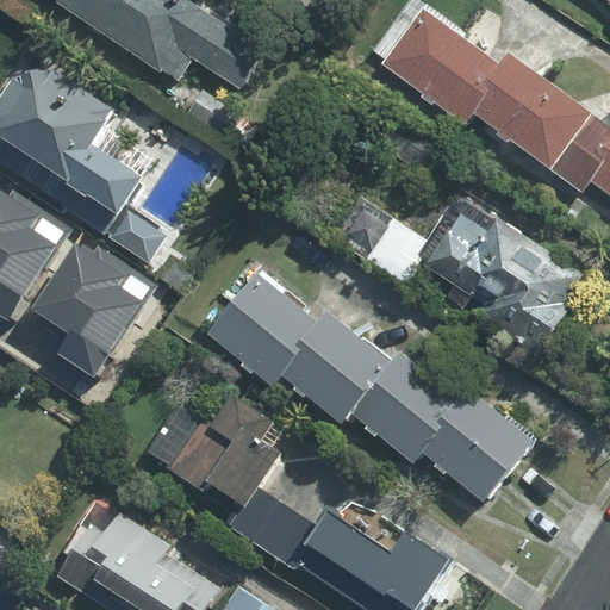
[(63,0),(58,7),(163,82),(182,55),(236,93),(259,61),(173,0),(63,0)]
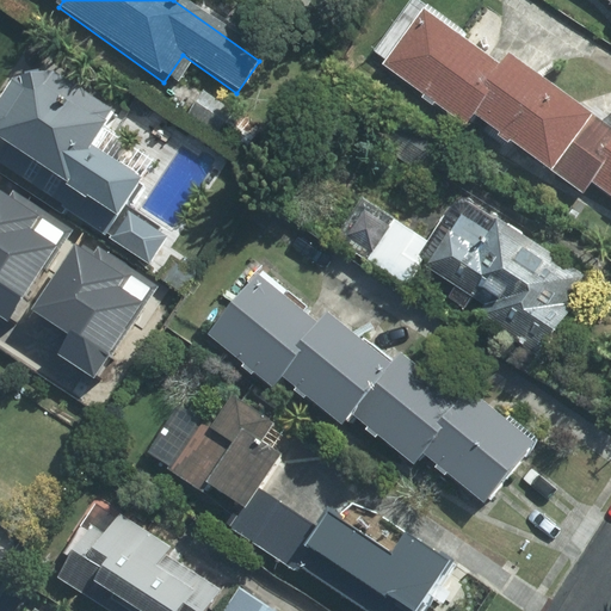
[(462,136),(473,122),(464,115),(498,71),(421,13),(377,73),(462,136)]
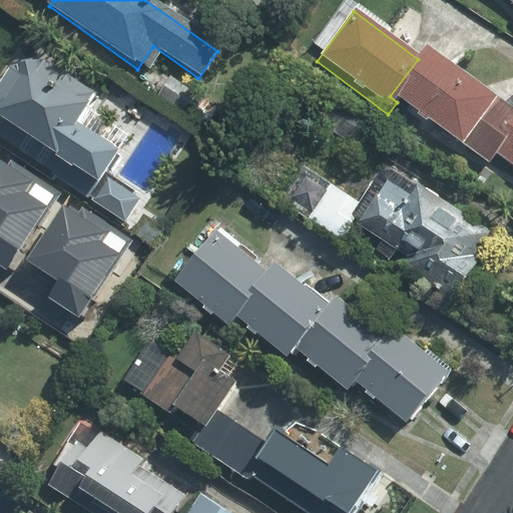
[(397,102),(433,129),(468,84),(423,51),(418,59),(390,96),(397,102)]
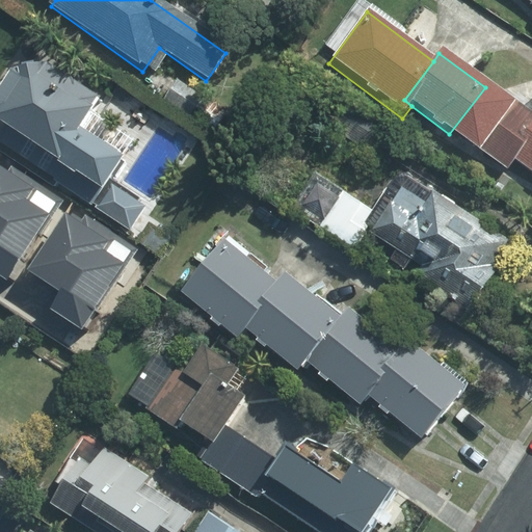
[(40,71),(9,84),(0,98),(0,137),(126,222),(130,217),(91,191),(109,165),(65,137),(88,104),(40,71)]
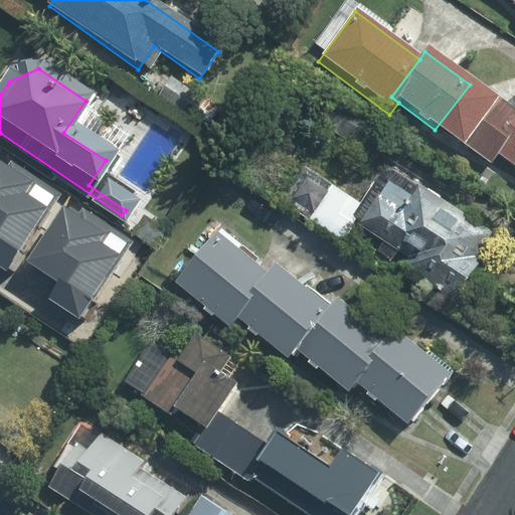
[(514,118),(470,84),(435,130),(487,169),(494,160),(487,154),(514,118)]
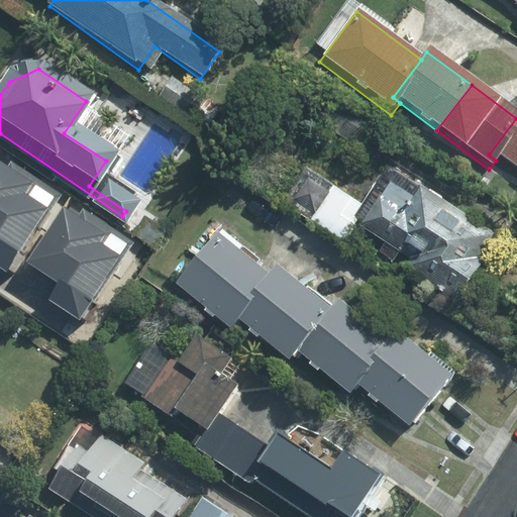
[(334,98),(313,126),(362,161),(382,132),(334,98)]
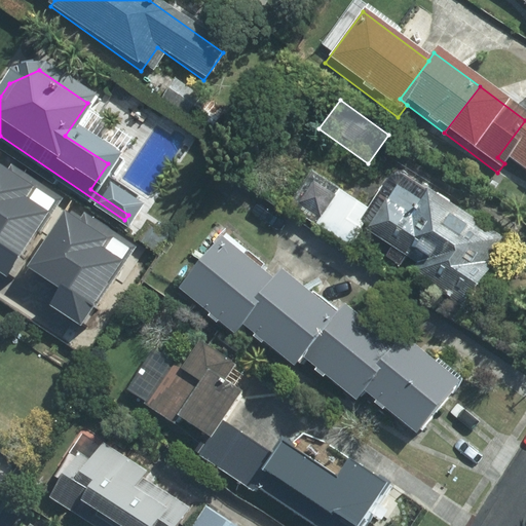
[(525,118),(525,120),(497,157),(504,163),(525,179),(525,118)]
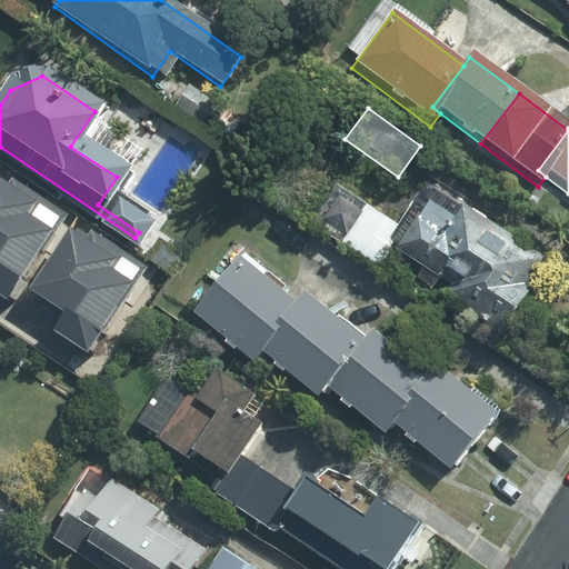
[(10,182),(0,176),(0,296),(12,305),(71,215),(13,177),(10,182)]
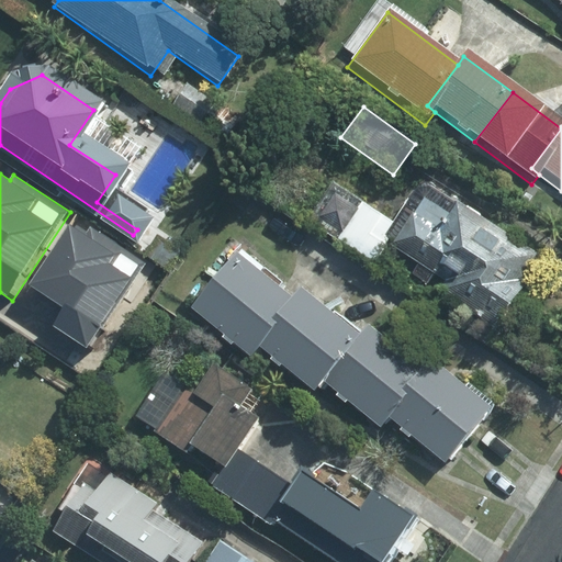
[(536,268),(423,201),(392,250),(447,282),(438,296),(497,333),(536,268)]
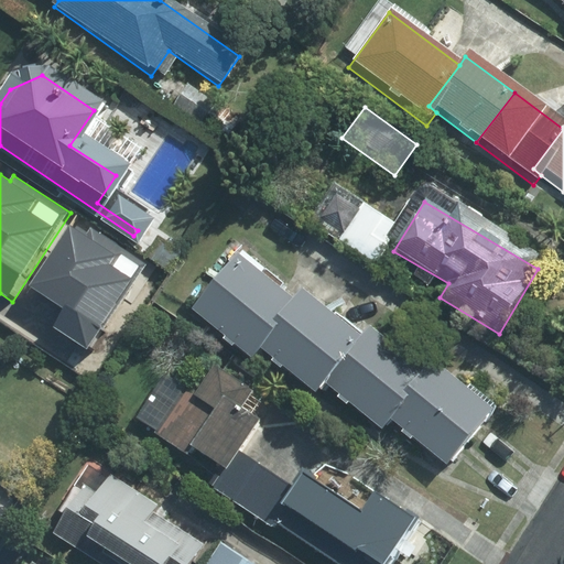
[(87,234),(73,225),(31,290),(64,311),(54,327),(87,348),(143,262),(90,228),(87,234)]
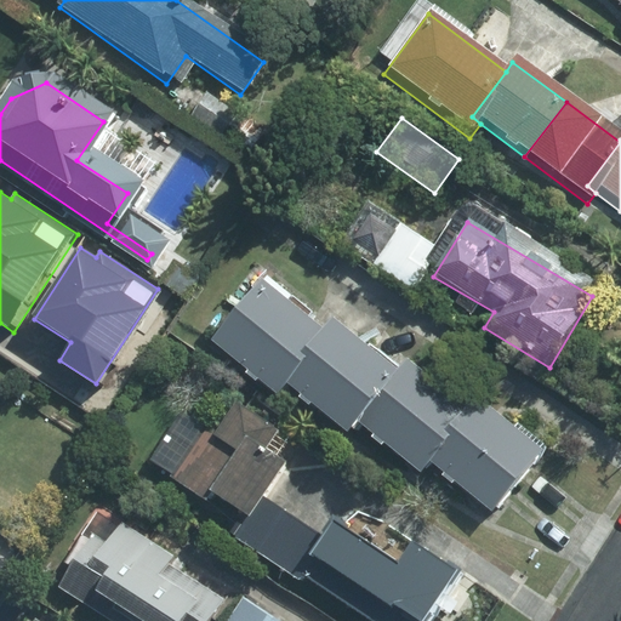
[(209,336),(277,393),(288,381),(330,330),(262,273),(209,336)]
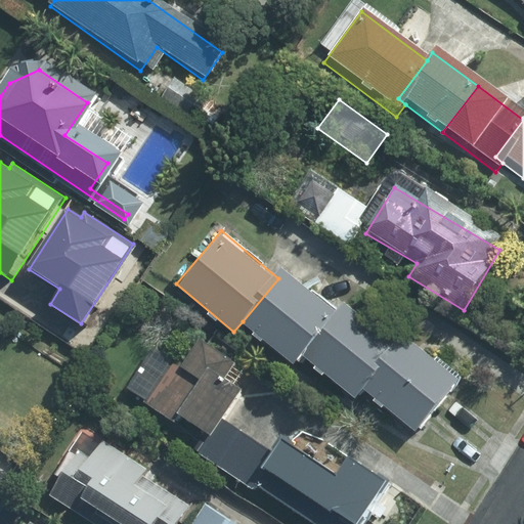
[(278,278),(243,321),(294,362),(299,355),(336,311),(286,270),(278,278)]
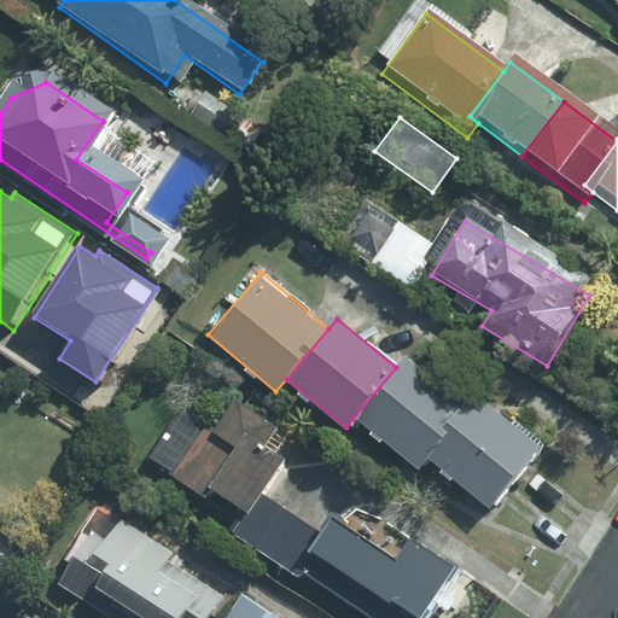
[(396,367),(353,419),(417,471),(426,460),(471,407),(407,355),(396,367)]
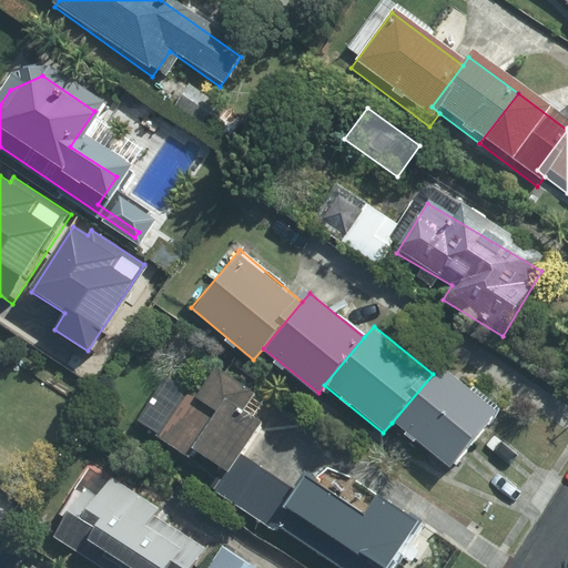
[(433,374),(392,423),(447,468),(497,409),(440,363),(433,374)]
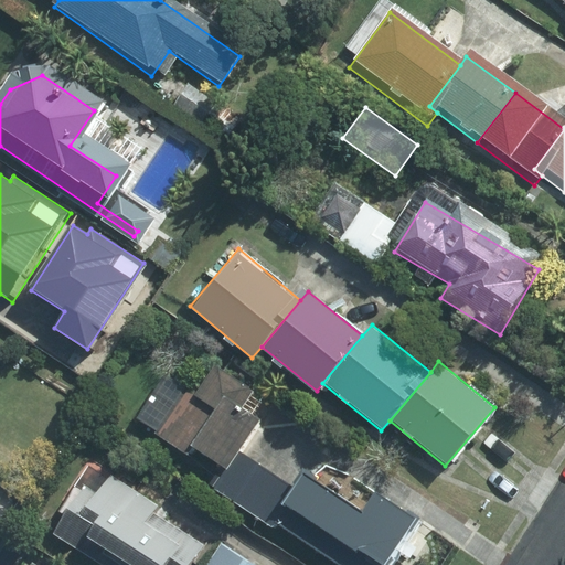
[(208,366),(157,443),(216,483),(268,406),(208,366)]
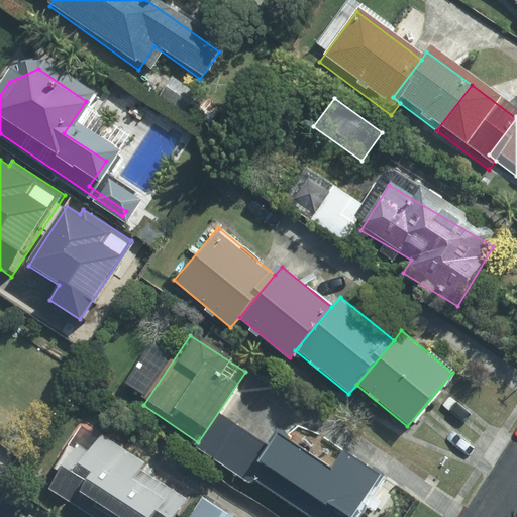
[(184,516),(196,500),(93,427),(47,490),(85,516),(184,516)]
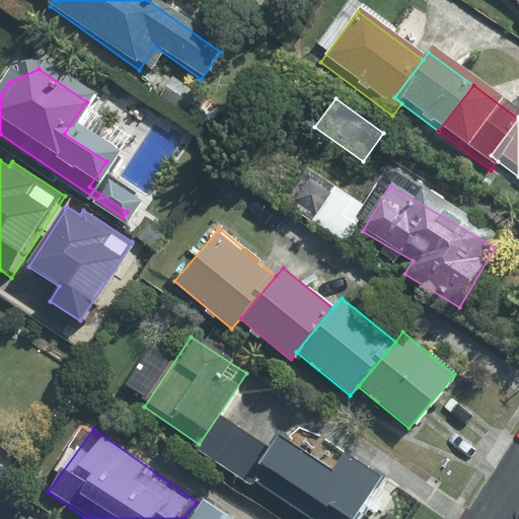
[(329,477),(279,445),(253,485),(306,518),(366,518),(388,487),(343,457),(329,477)]
